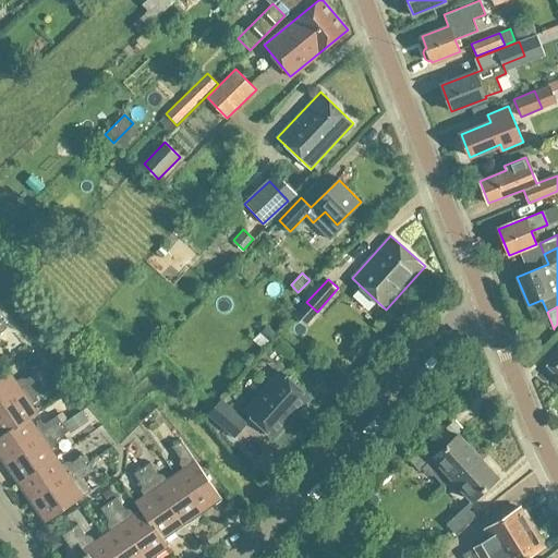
[(267,325),(259,332),(269,341),(277,334),(267,325)]
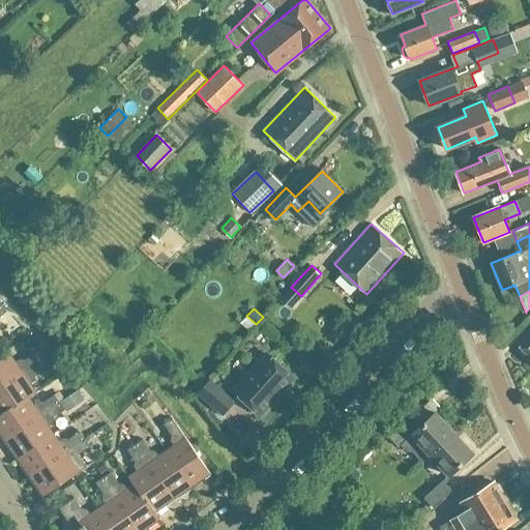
[(246,316),(240,323),(249,331),(256,324),(246,316)]
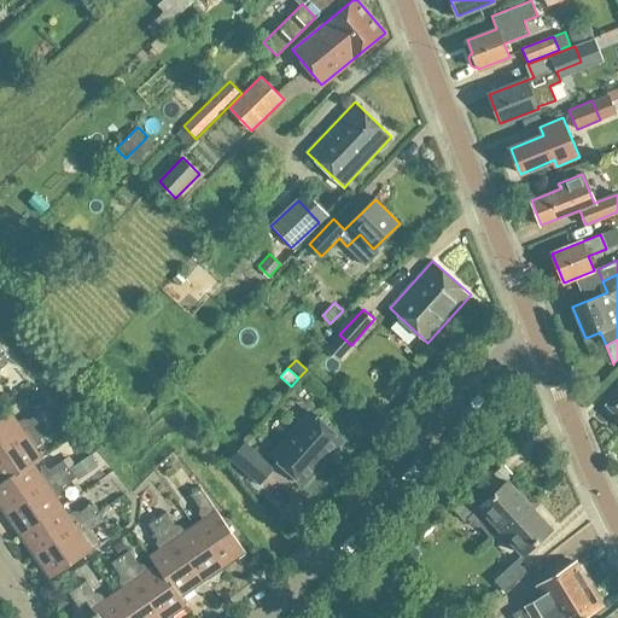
[(617,417),(617,391),(606,404),(617,417)]
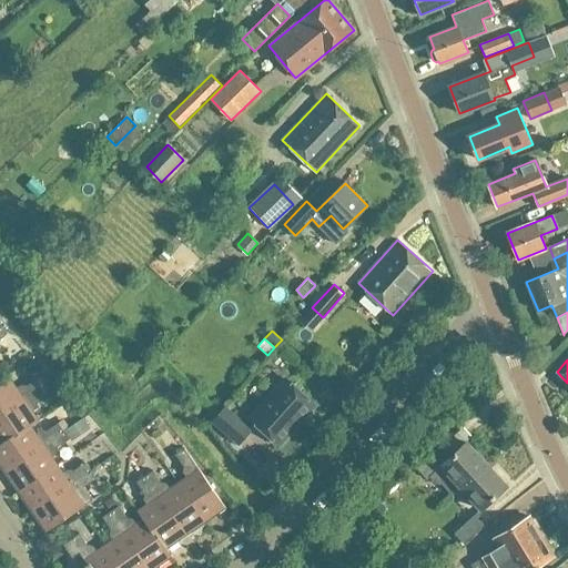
[(0,416),(44,386),(39,377),(27,386),(21,385),(17,388),(10,379),(0,385),(0,416)]
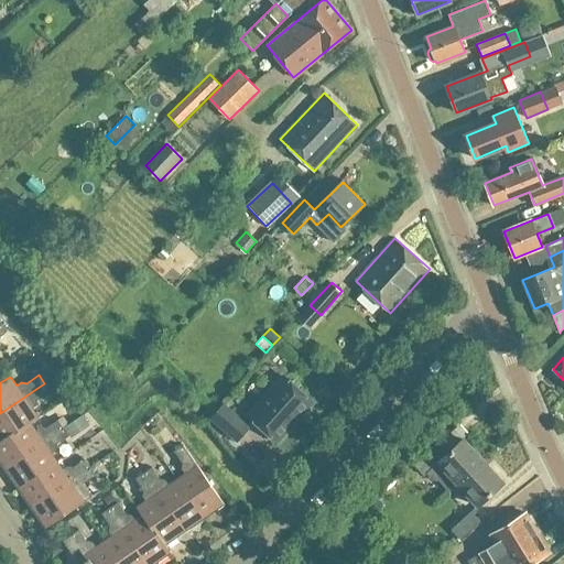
[(312,402),(283,376),(248,414),(278,441),(312,402)]
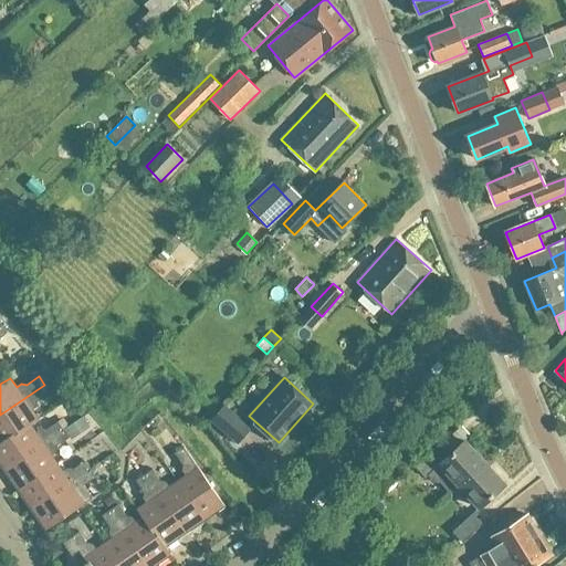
[(344,379),(337,384),(339,389),(345,392),(350,388),(349,383),(344,379)]
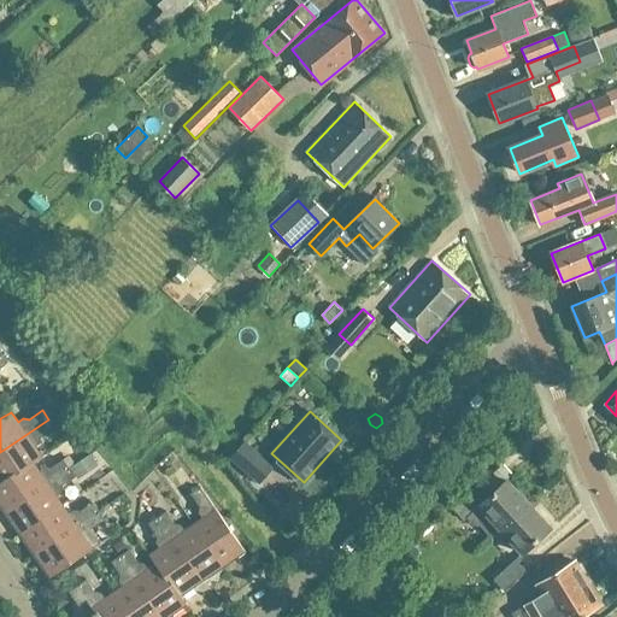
[(0,483),(41,456),(35,447),(40,444),(41,438),(54,428),(48,419),(0,452),(0,483)]
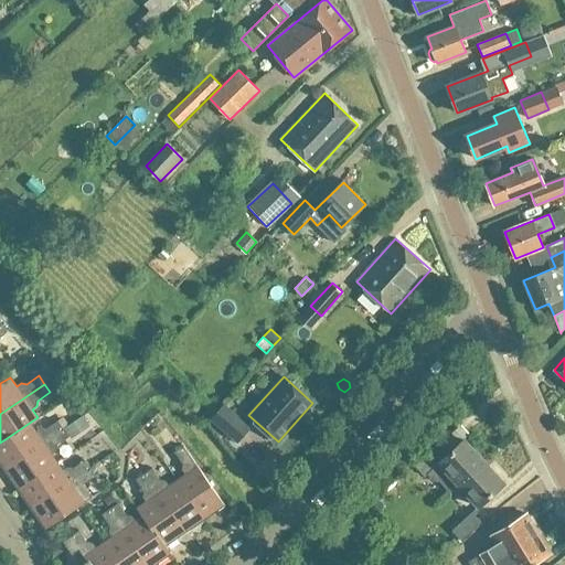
[(224,405),(212,418),(236,440),(248,427),(224,405)]
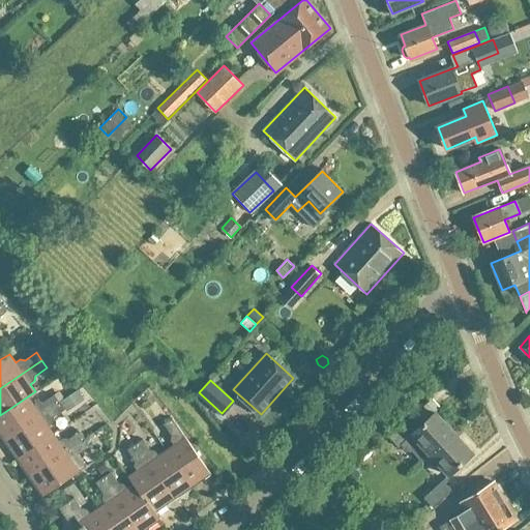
[(0,436),(3,441),(59,402),(54,394),(42,402),(37,402),(33,404),(28,398),(36,392),(35,391),(0,415),(0,436)]
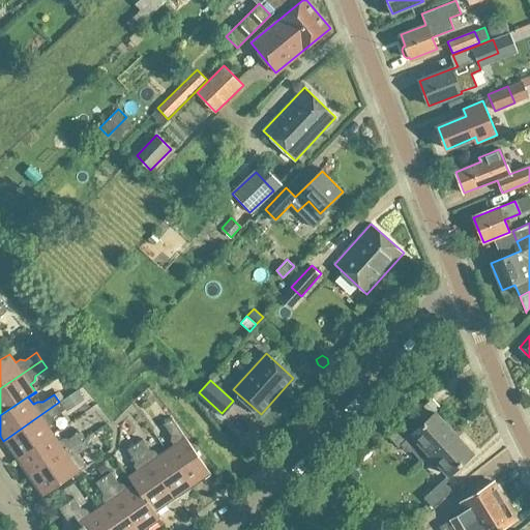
[(53,434),(48,425),(52,422),(53,417),(64,410),(59,402),(3,441),(16,459),(53,434)]
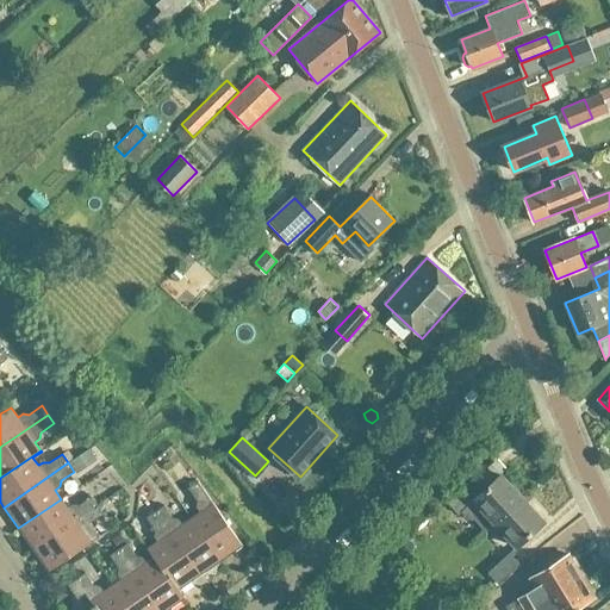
[(496,524),(524,498),(502,473),(491,484),(481,472),(448,502),(458,514),(461,511),(467,518),(474,518),(486,531),(495,523),(496,524)]
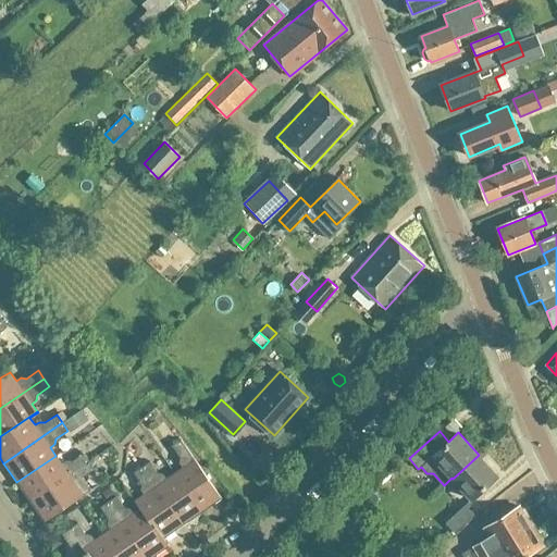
[(222,498),(181,440),(172,445),(181,457),(180,463),(183,468),(175,473),(201,512),(222,498)]
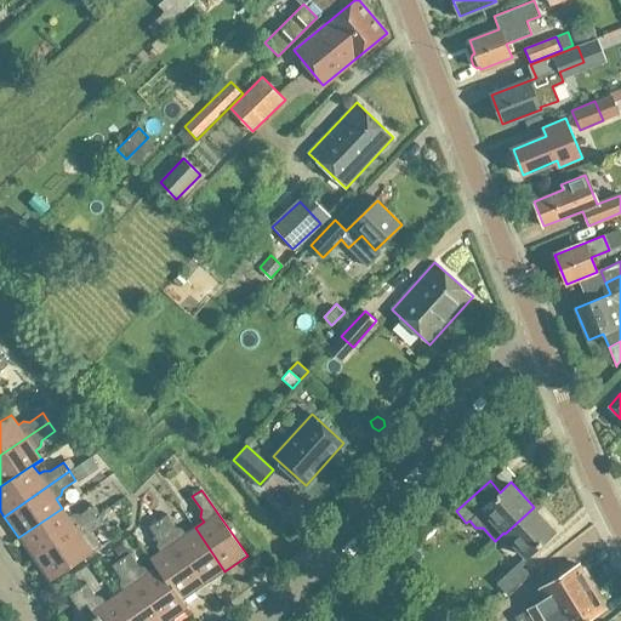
[(34,559),(100,514),(93,505),(80,514),(74,513),(68,517),(62,508),(18,537),(34,559)]
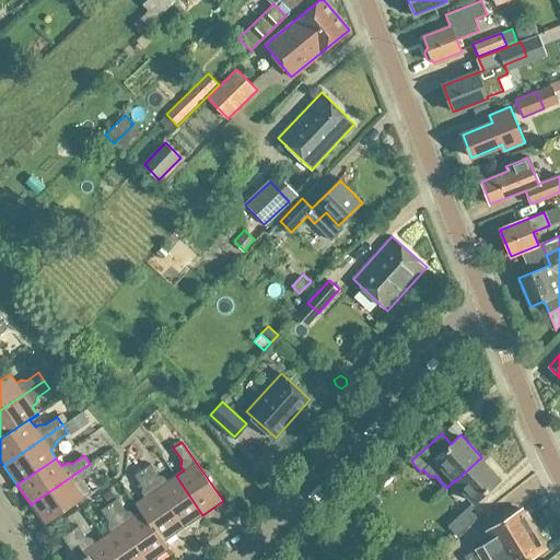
[(474,502),(500,478),(481,457),(455,481),(474,502)]
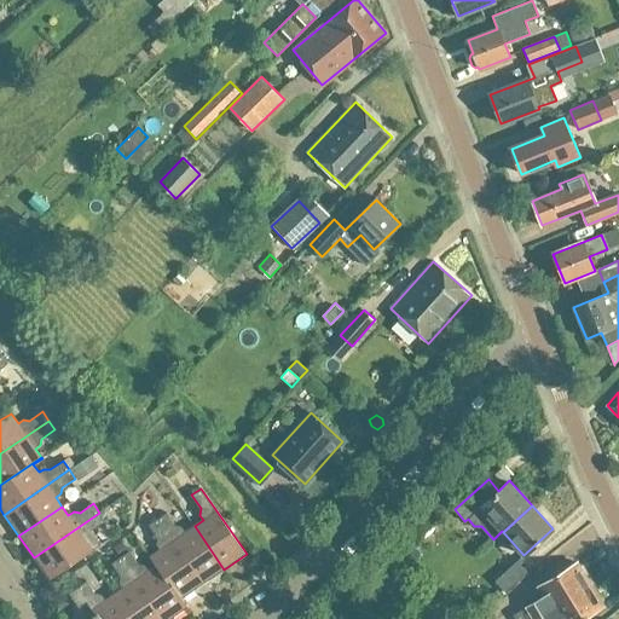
[(100,544),(92,531),(105,521),(99,513),(34,557),(48,580),(100,544)]
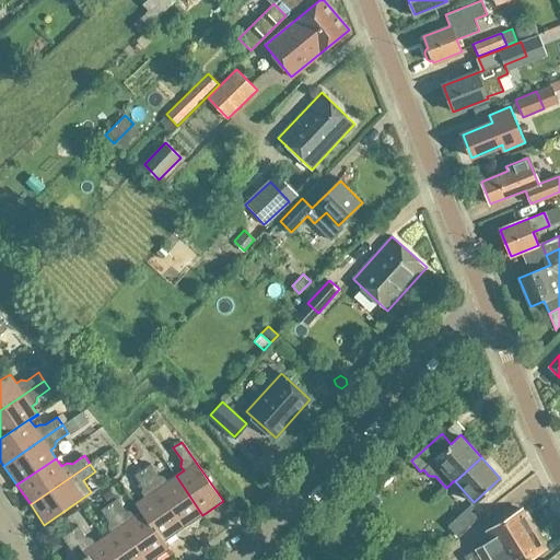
[(202,515),(176,476),(167,481),(164,477),(159,475),(150,464),(142,469),(184,528),(202,515)]
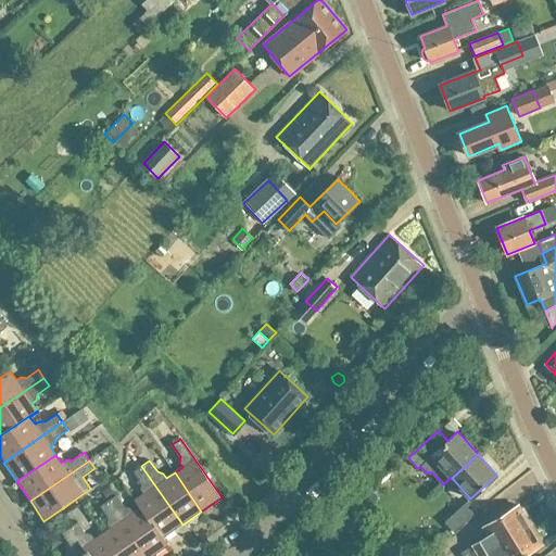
[(182,525),(141,466),(133,471),(141,483),(141,489),(144,493),(136,500),(168,546),(169,545),(163,538),(182,525)]
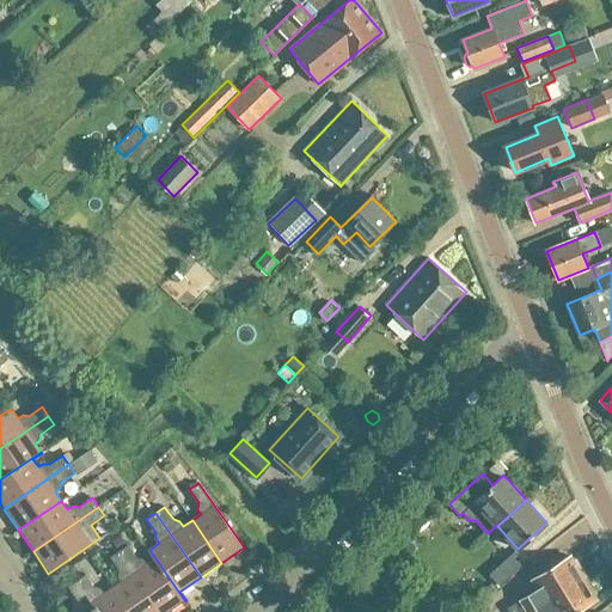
[(167,611),(185,601),(150,550),(148,550),(154,560),(147,564),(144,560),(138,558),(128,545),(120,551),(160,611),(167,611)]
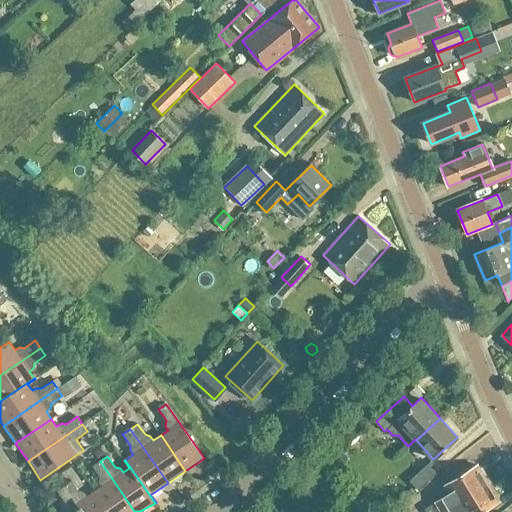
[(134,511),(100,461),(92,466),(100,477),(99,482),(102,486),(94,491),(108,511),(134,511)]
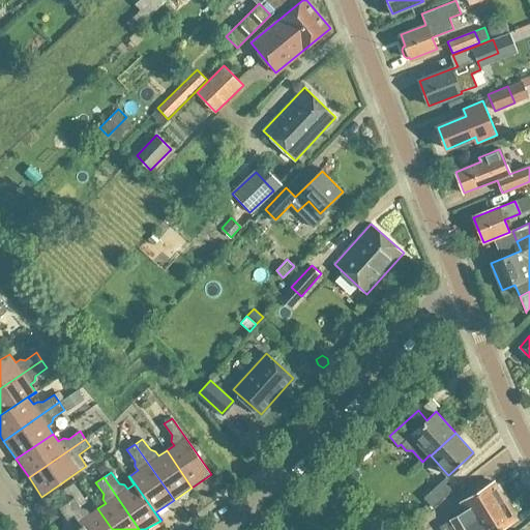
[(433,506),(453,487),(446,479),(425,499),(433,506)]
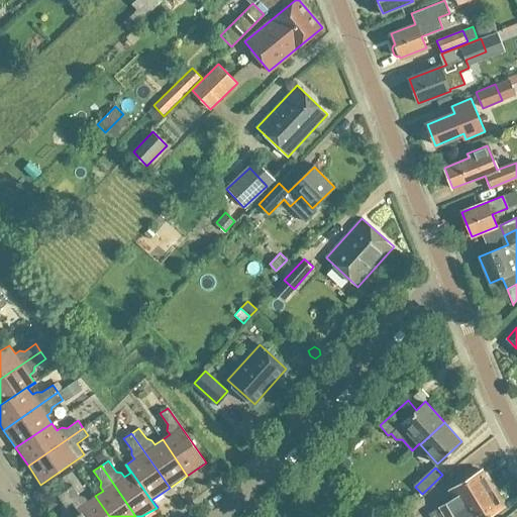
[(444,516),(445,516),(494,488),(489,481),(491,479),(488,476),(487,477),(482,470),(448,490),(454,499),(439,507),(444,516)]
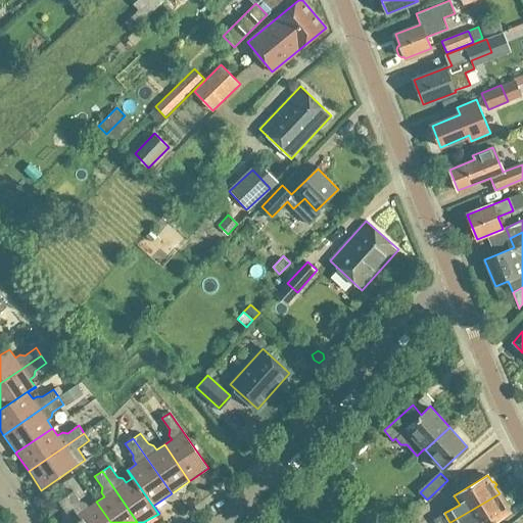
[(110,522),(96,502),(89,507),(86,503),(81,502),(74,490),(65,496),(84,522),(110,522)]
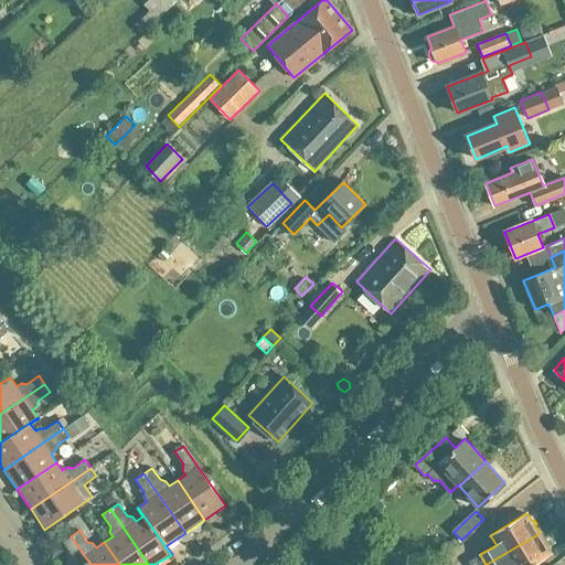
[(530,564),(551,553),(548,548),(551,547),(545,540),(544,541),(540,533),(487,564),(530,564)]
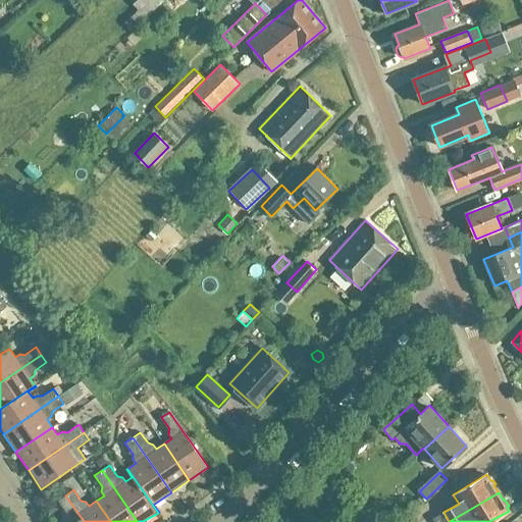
[(84,521),(65,496),(58,500),(66,512),(72,507),(81,518),(74,521),(84,521)]
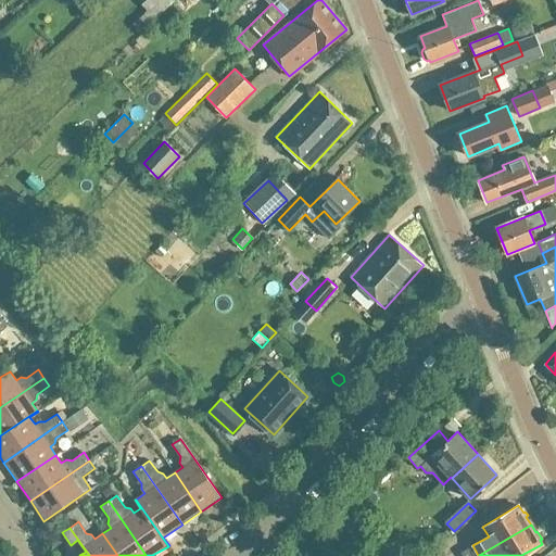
[(478,555),(472,545),(460,553),(463,555),(478,555)]
